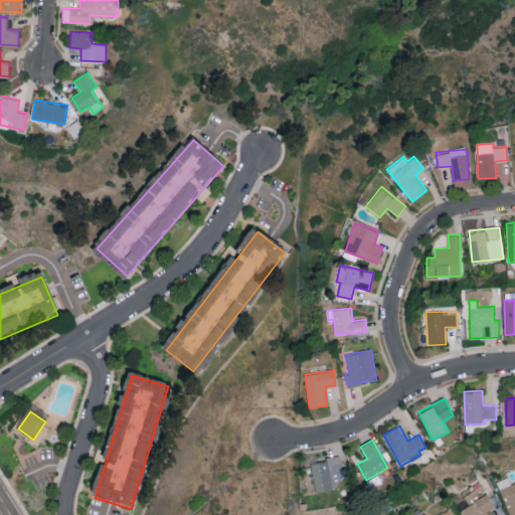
[(315,491),(344,487),(340,457),(311,461),(315,491)]
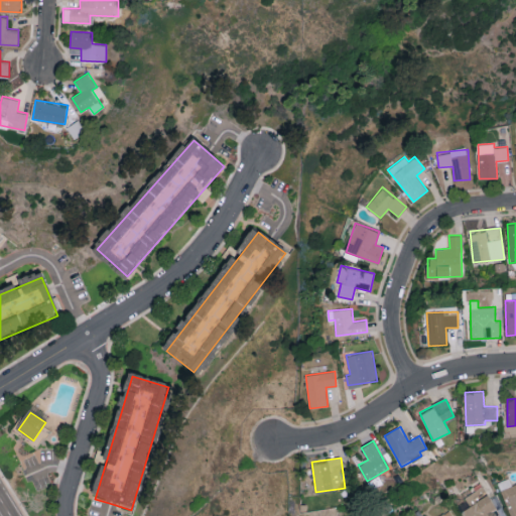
[(463,511),(465,515),(488,515),(487,513),(496,508),(483,486),(465,497),(470,506),(463,511)]
